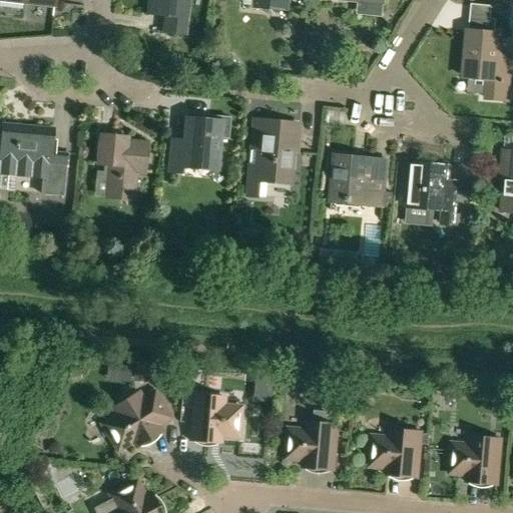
[(164,31),(185,33),(188,0),(149,0),(148,13),(166,15),(164,31)]
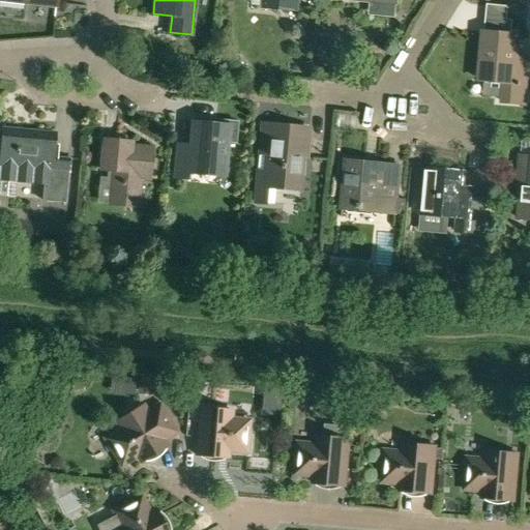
[(264,0),(264,7),(298,10),(299,0),(264,0)]
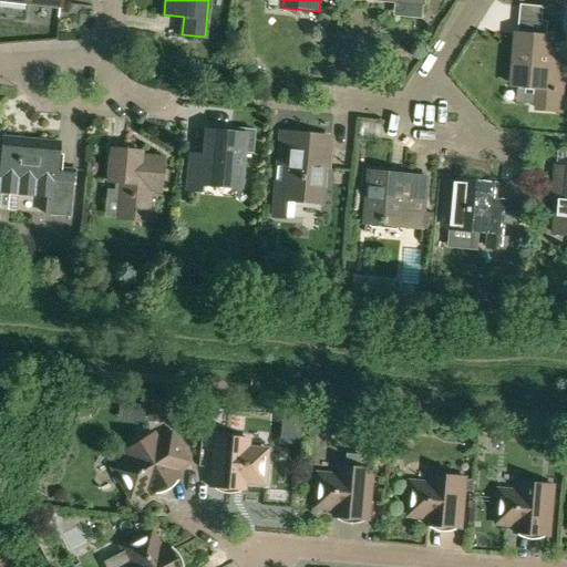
[(378,0),(399,2),(398,17),(424,19),(425,0),(378,0)]
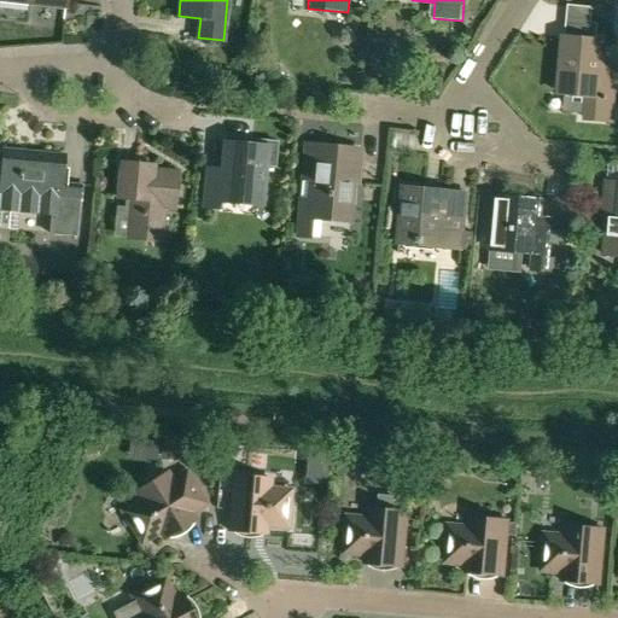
[(604,41),(565,39),(560,94),(589,97),(587,123),(612,124),(617,69),(601,68),(604,41)]
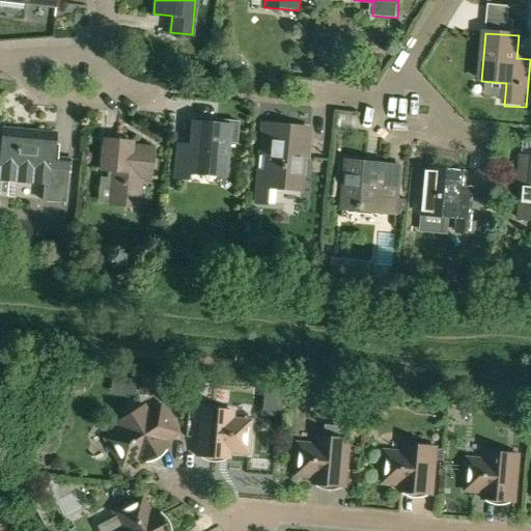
[(178,145),(175,178),(189,179),(189,178),(189,173),(207,175),(225,177),(228,143),(236,144),(239,121),(221,120),(216,120),(216,124),(211,124),(193,122),(191,146),(178,145)]
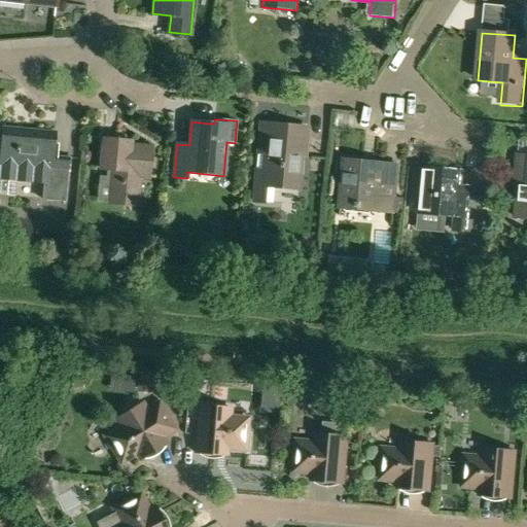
[(307,145),(308,128),(259,124),(251,204),(273,206),(275,186),(299,189),(303,145),(307,145)]
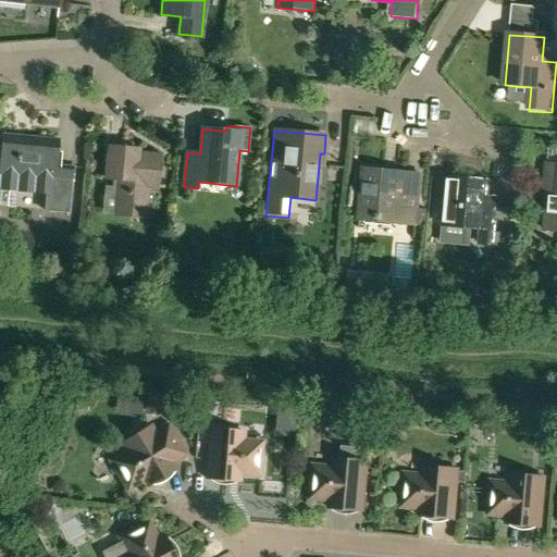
[(0,172),(0,189),(44,195),(51,195),(50,212),(69,214),(73,168),(57,165),(59,139),(3,134),(0,172)]
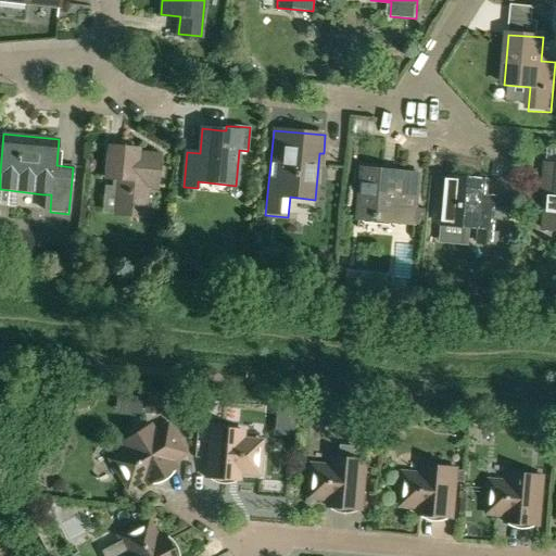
[(119,178),(116,213),(146,216),(149,186),(158,187),(161,154),(139,152),(140,150),(110,147),(106,177),(119,178)]
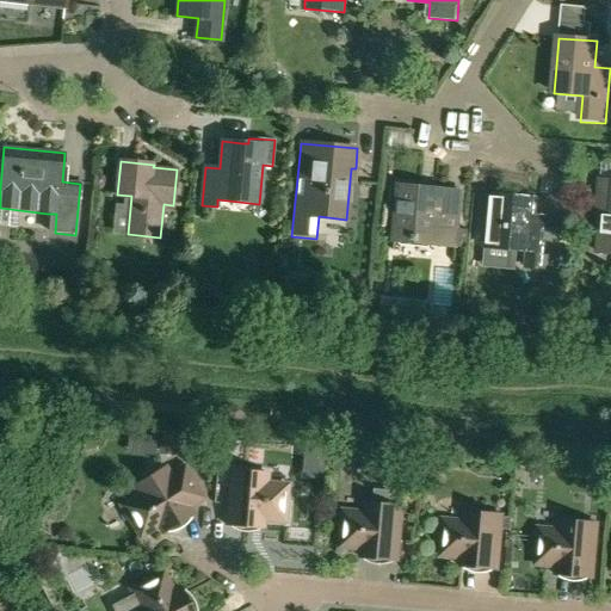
[(602,216),(598,252),(610,253),(610,180),(600,180),(598,202),(603,203),(602,216)]
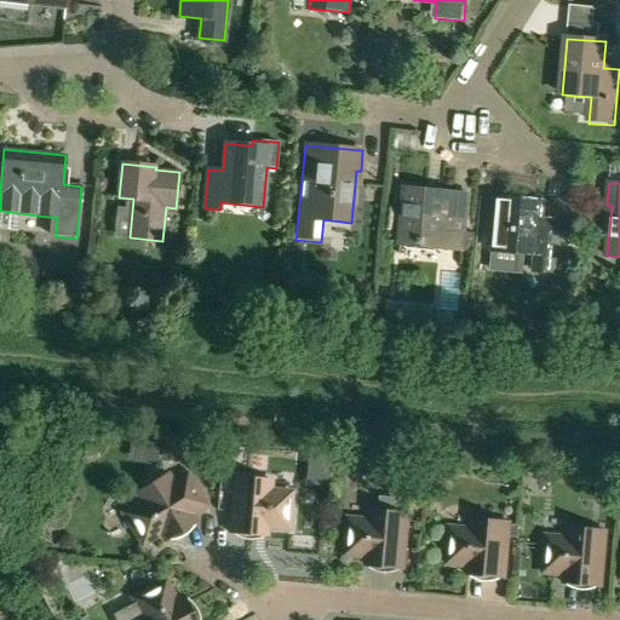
[(469,194),(405,187),(400,244),(476,252),(477,234),(465,233),(469,194)]
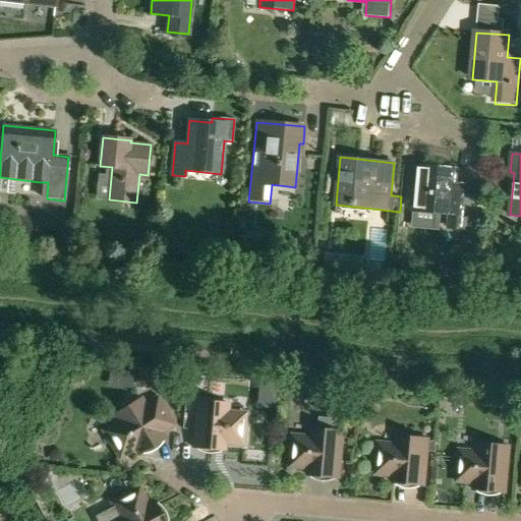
[(458,169),(418,165),(414,210),(451,213),(449,227),(465,228),(467,195),(456,194),(458,169)]
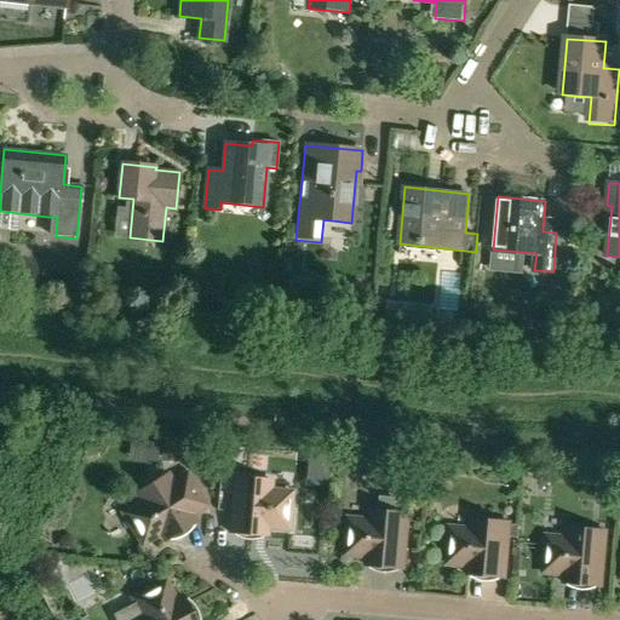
[(409,323),(412,303),(386,299),(384,321),(409,323)]
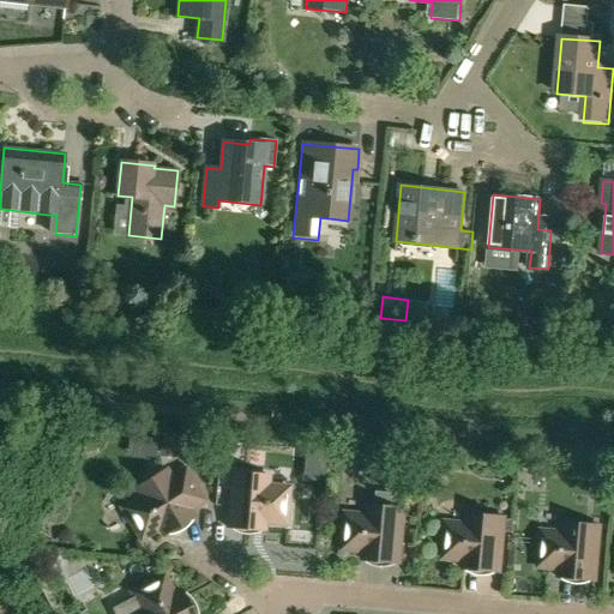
[(205,501),(186,469),(172,477),(166,470),(134,489),(139,498),(121,509),(140,541),(158,530),(163,536),(194,517),(191,510),(205,501)]
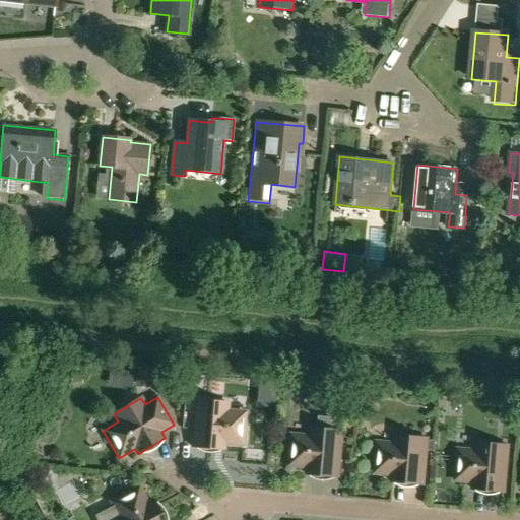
[(224,443),(243,445),(245,413),(228,411),(228,403),(196,401),(192,447),(223,450),(224,443)]
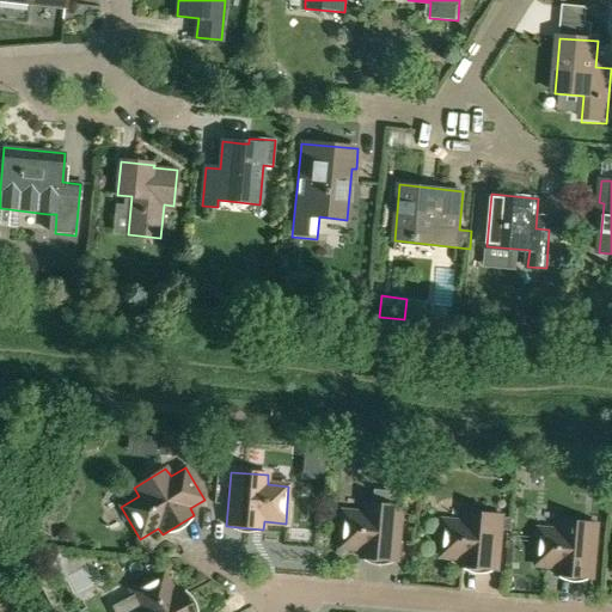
[(365,514),(344,512),(341,550),(362,551),(361,560),(398,562),(403,508),(366,505),(365,514)]
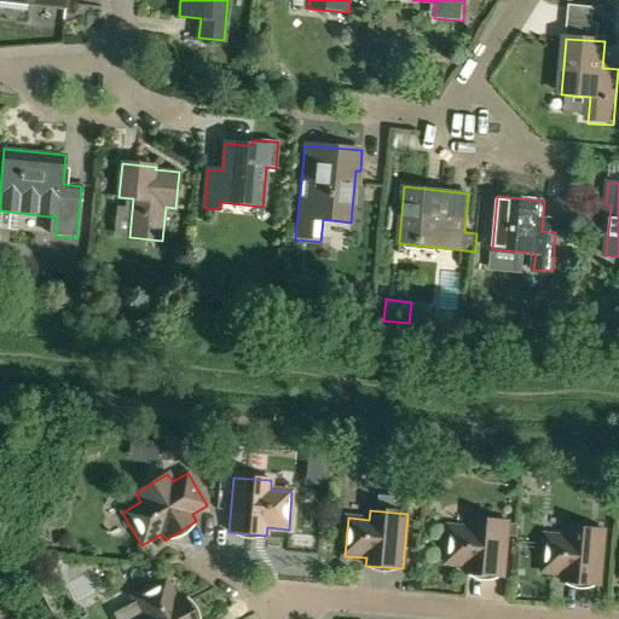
[(504,578),(509,522),(472,519),(470,528),(449,527),(446,565),(467,566),(467,574),(504,578)]
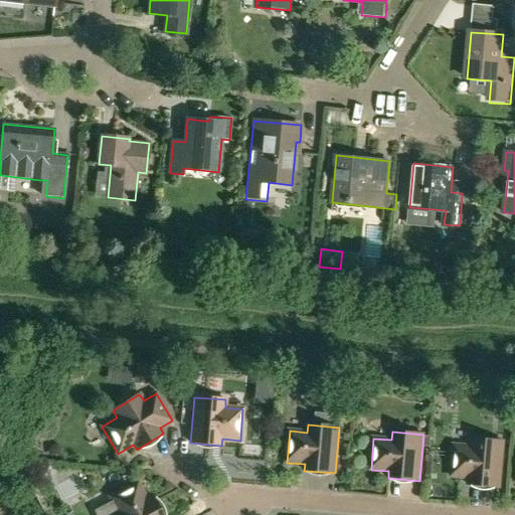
[(499,488),(504,442),(472,439),(472,447),(454,446),(451,477),(469,478),(468,485),(499,488)]
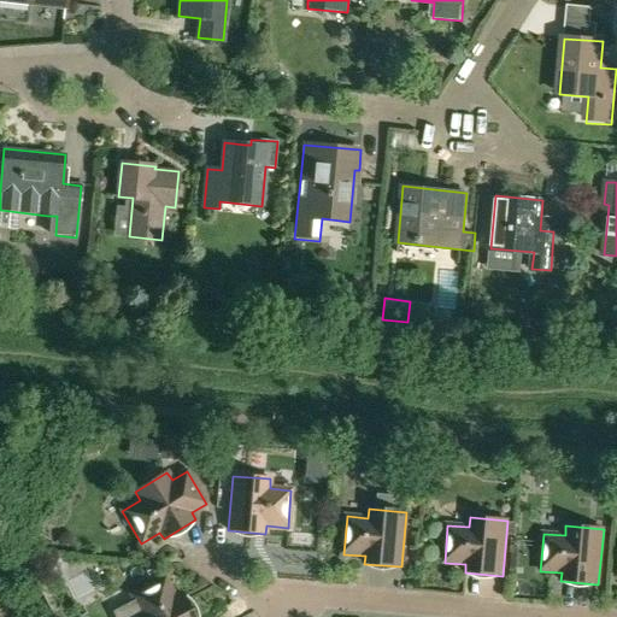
[(134,600),(112,612),(113,616),(193,616),(182,593),(175,597),(165,579),(131,595),(134,600)]
